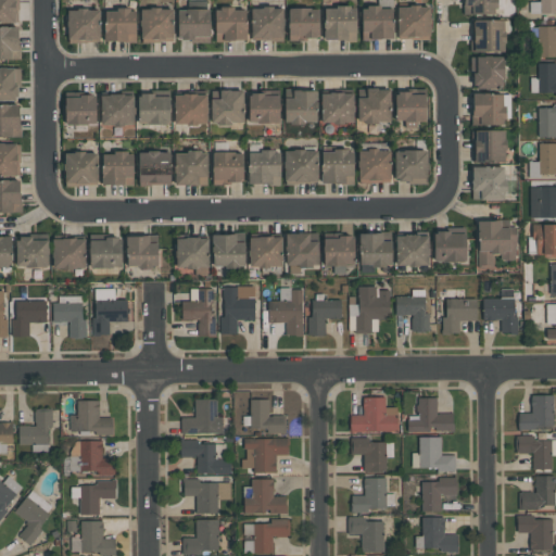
[(0,0),(0,22),(17,23),(17,0),(0,0)]
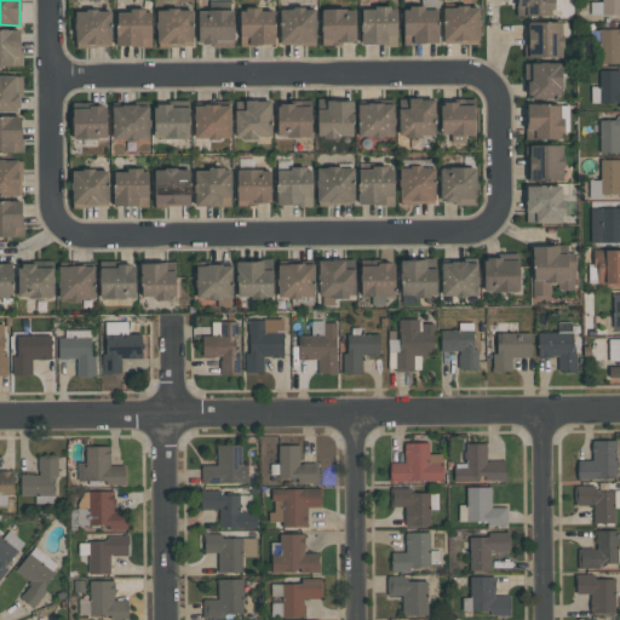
[(517,0),(518,17),(554,16),(552,0),(517,0)]
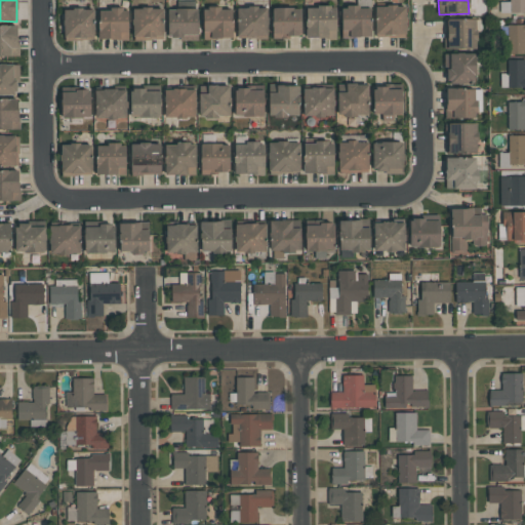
[(524,0),(509,0),(509,12),(524,12),(524,0)]
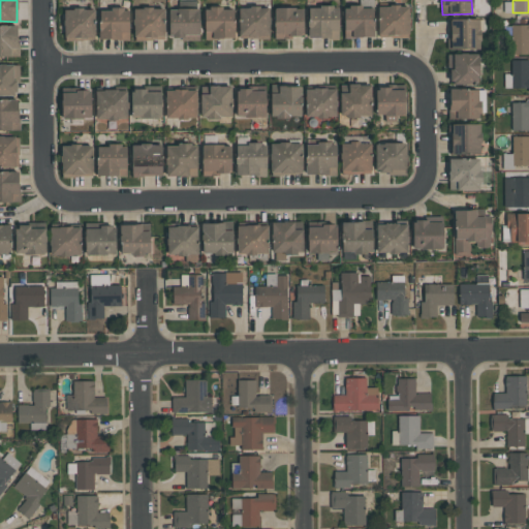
[(409,37),(409,5),(378,6),(378,38),(409,37)]
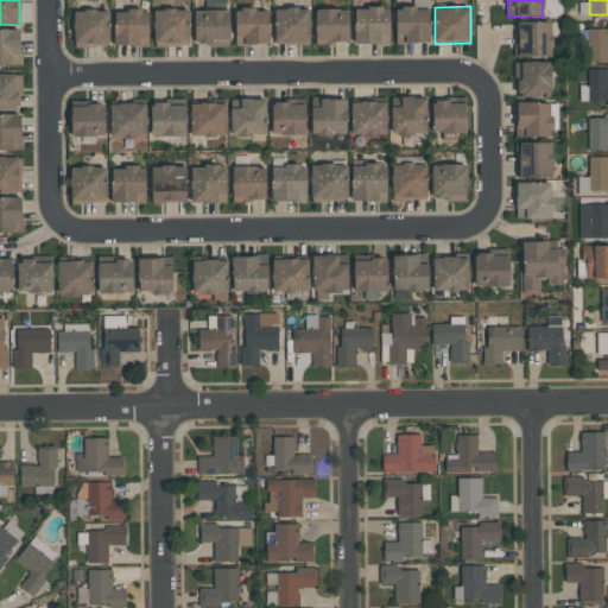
[(354,7),(354,44),(390,44),(390,7),(354,7)]
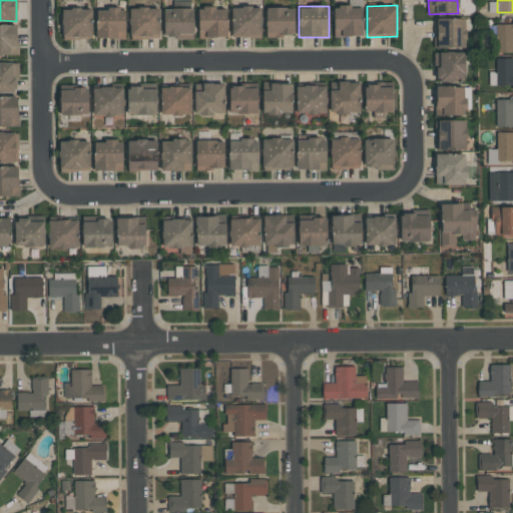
[(335,36),(363,36),(362,6),(334,7),(335,36)]
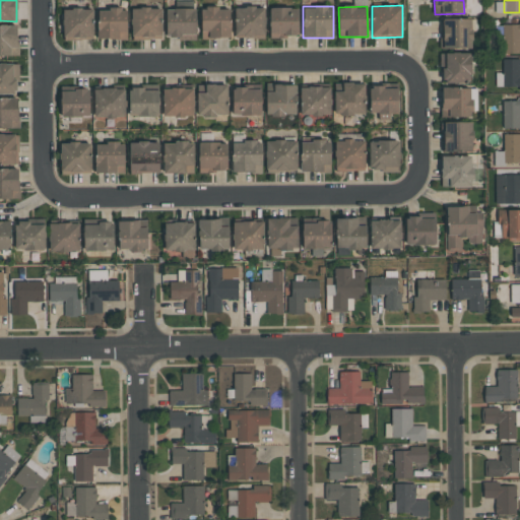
[(161,7),(131,8),(132,40),(163,39),(161,7)]
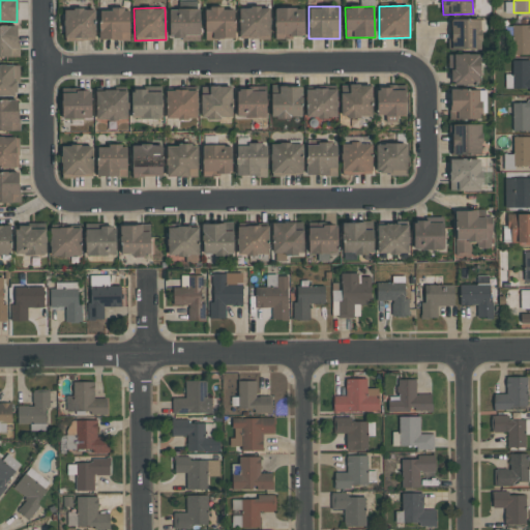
[(205,38),(235,38),(234,7),(205,8),(205,38)]
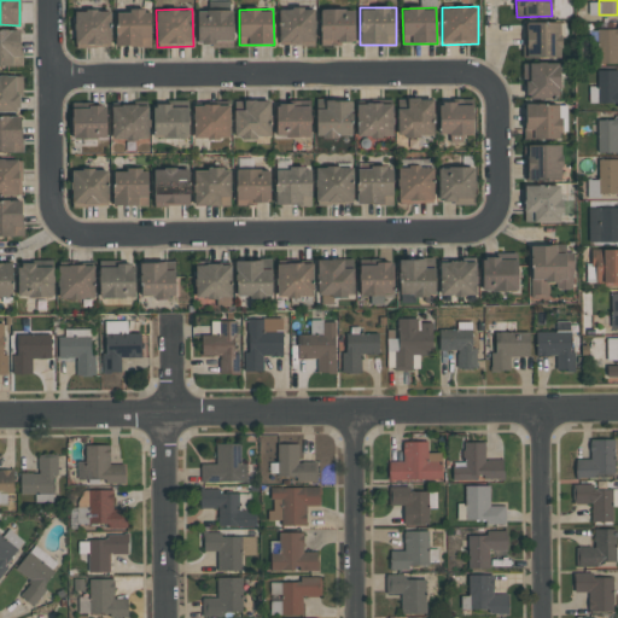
[(279,9),(279,45),(315,45),(315,9),(279,9)]
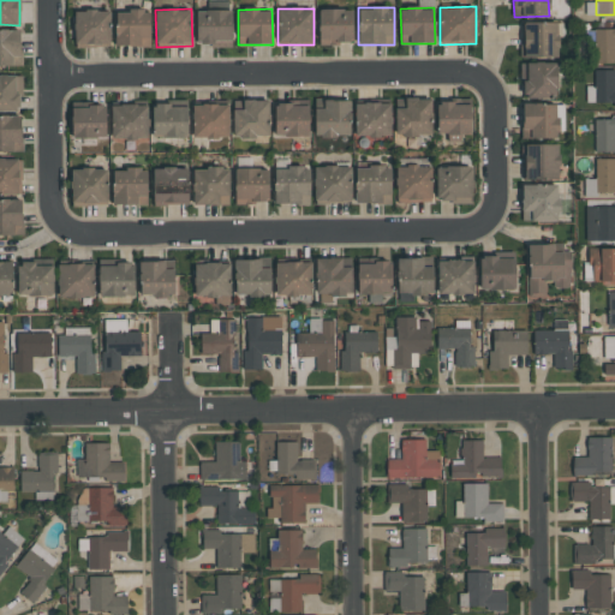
[(352,9),(318,10),(320,43),(353,43),(352,9)]
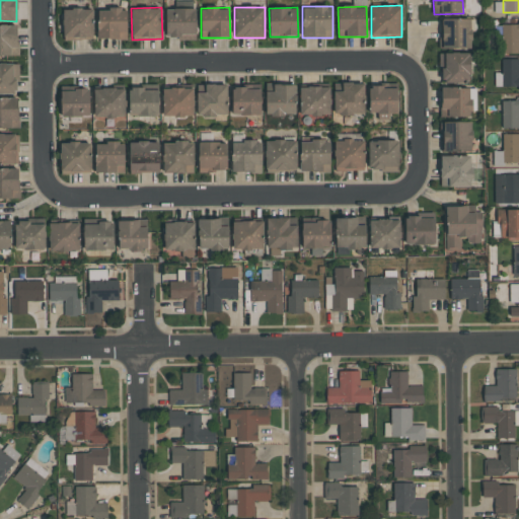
[(63,39),(93,39),(93,8),(63,9),(63,39)]
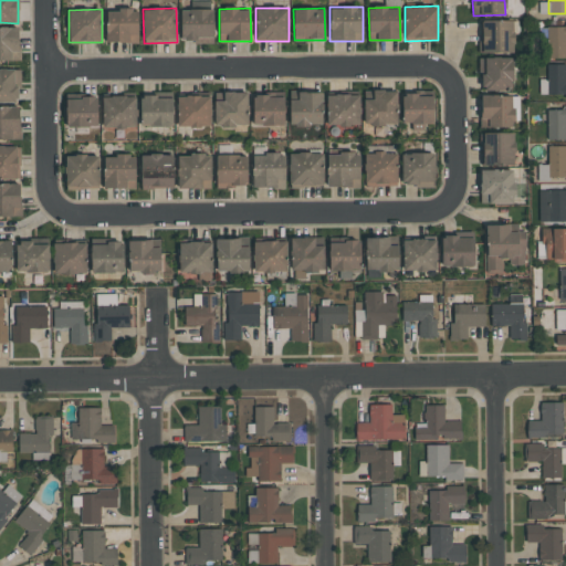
[(106,42),(137,42),(138,10),(107,9),(106,42)]
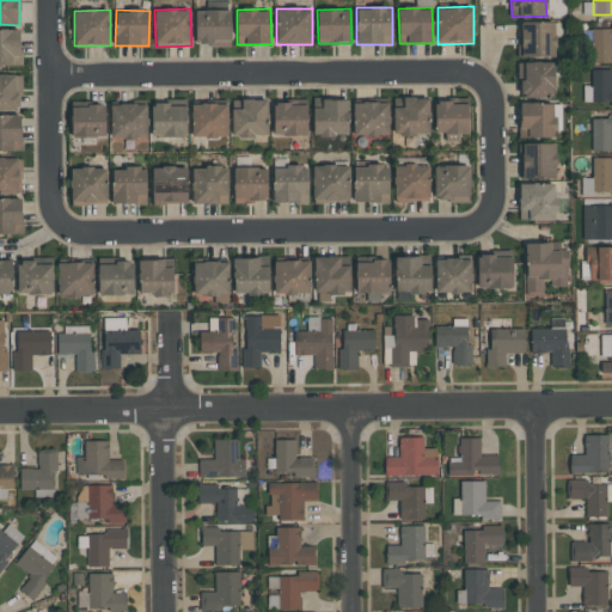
[(231,10),(195,10),(196,46),(232,44),(231,10)]
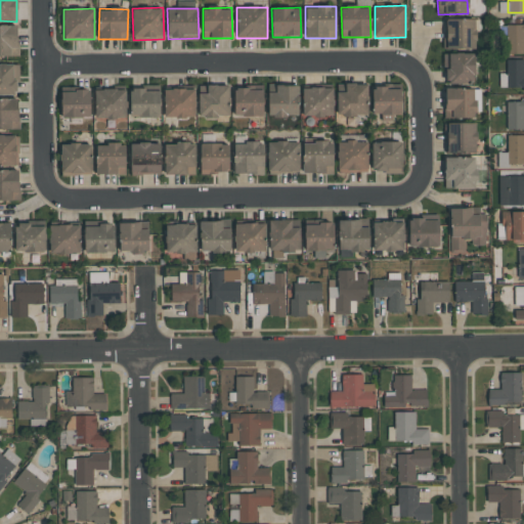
[(478,48),(477,18),(444,19),(445,49),(478,48)]
